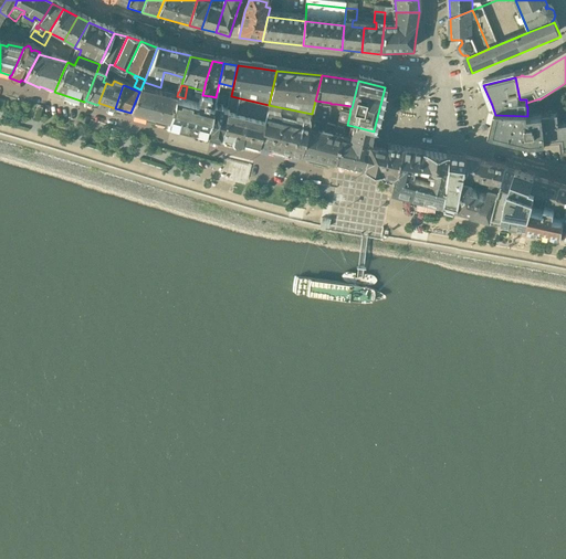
[(177,97),(140,90),(140,92),(139,92),(130,113),(169,123),(176,99),(177,97)]
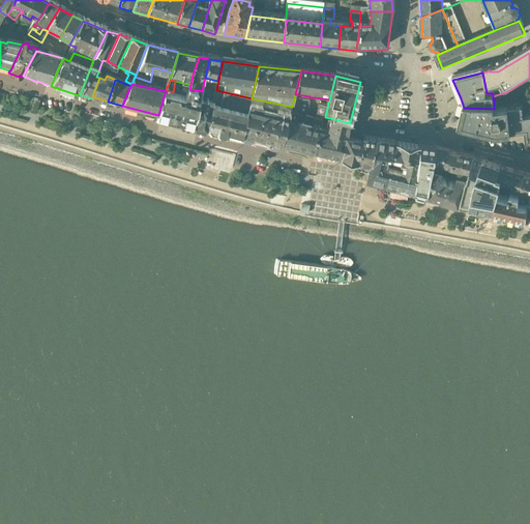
[(252,98),(216,90),(212,105),(208,127),(229,133),(242,136),(252,98)]
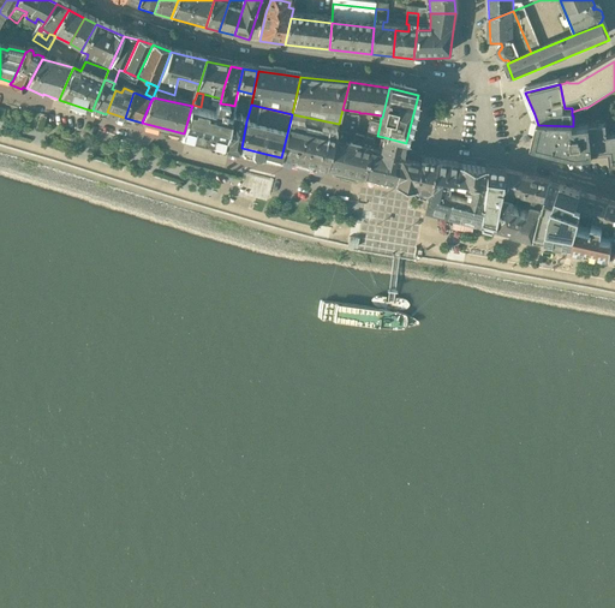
[(216,114),(191,108),(184,133),(226,143),(227,133),(230,133),(232,119),(226,118),(216,117),(216,114)]
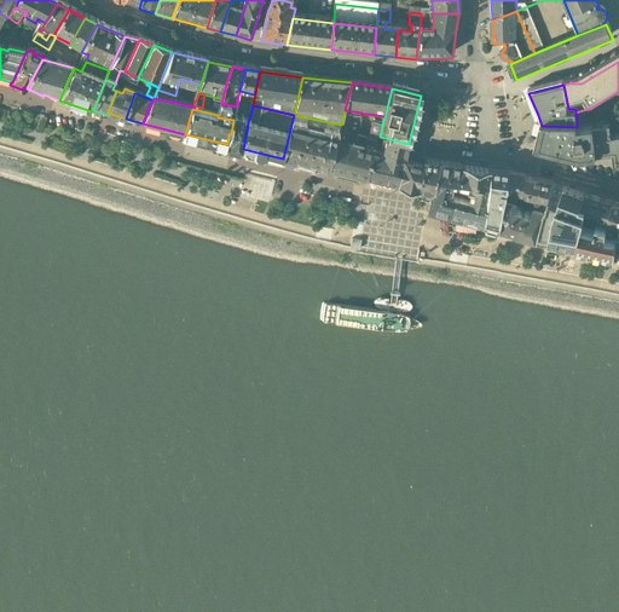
[(353,111),(345,110),(341,125),(339,133),(348,136),(352,120),(353,111)]
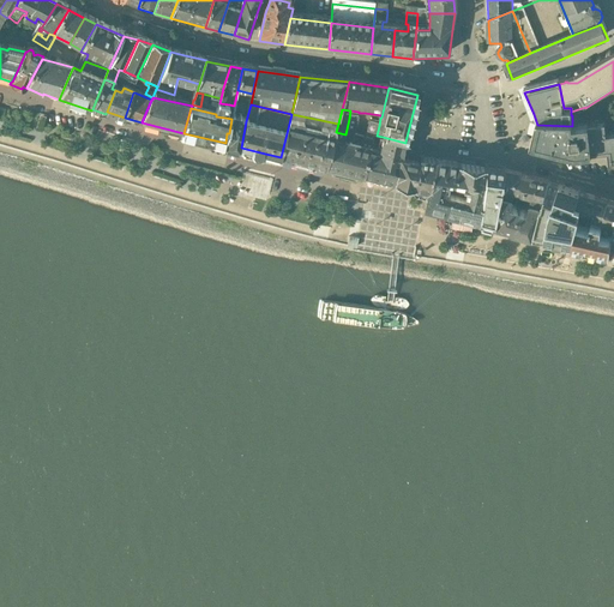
[(338,124),(292,114),(281,157),(326,169),(335,140),(336,132),(338,124)]
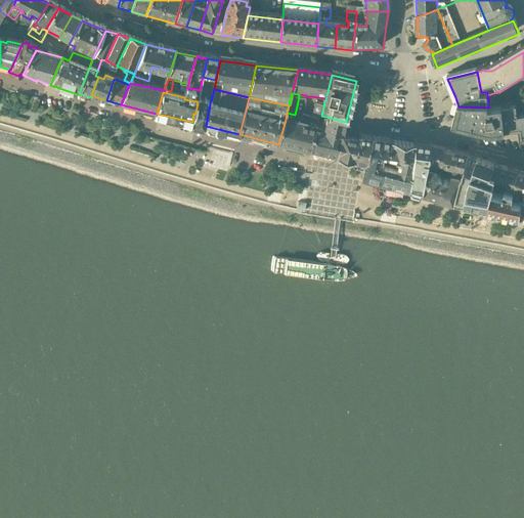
[(205,100),(199,98),(198,101),(195,114),(193,114),(192,122),(191,126),(205,130),(206,126),(210,103),(205,101),(205,100)]
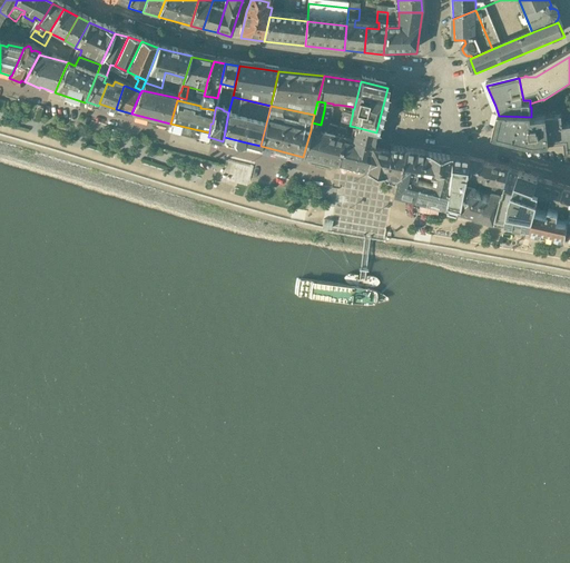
[(332,112),(324,110),(321,125),(328,127),(327,128),(328,129),(332,112)]
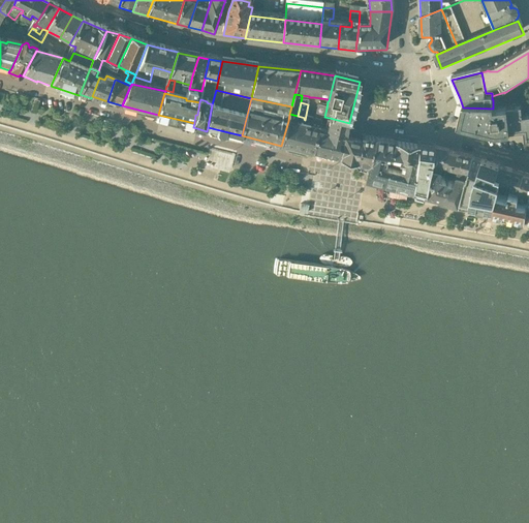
[(327,109),(319,106),(317,113),(324,117),(327,109)]
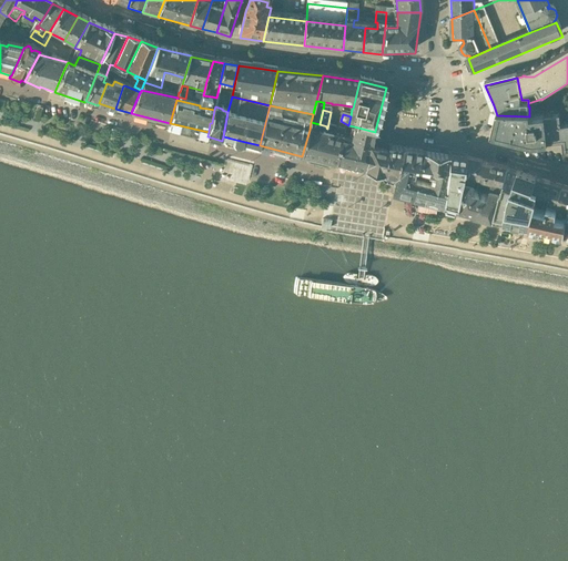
[(529,116),(497,115),(492,139),(533,149),(563,145),(565,156),(567,156),(567,155),(567,128),(560,129),(559,118),(529,121),(529,116)]
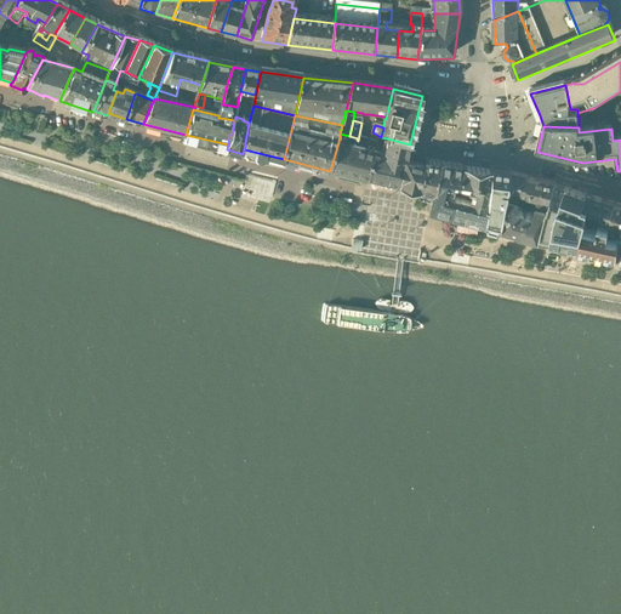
[(349,136),(340,134),(339,142),(330,171),(368,180),(375,149),(376,147),(366,145),(365,149),(355,147),(357,140),(358,138),(349,136)]
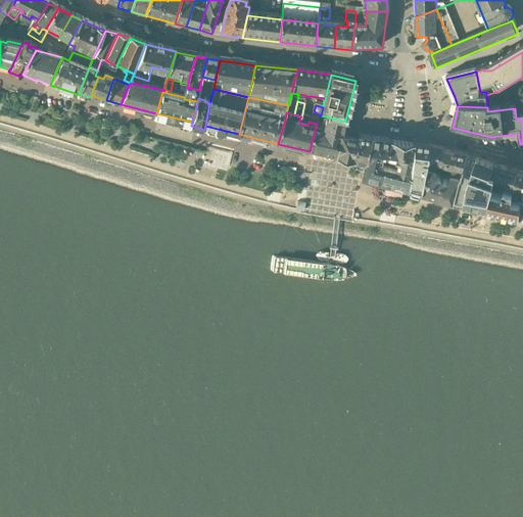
[(345,122),(326,116),(324,128),(316,126),(310,151),(336,158),(341,137),(345,122)]
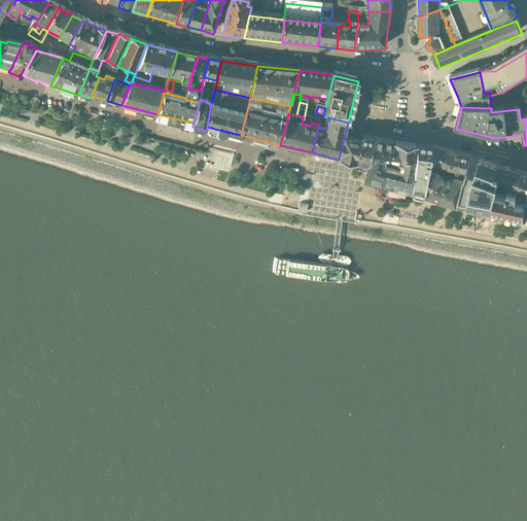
[(355,141),(344,138),(339,160),(350,163),(355,164),(360,142),(355,141)]
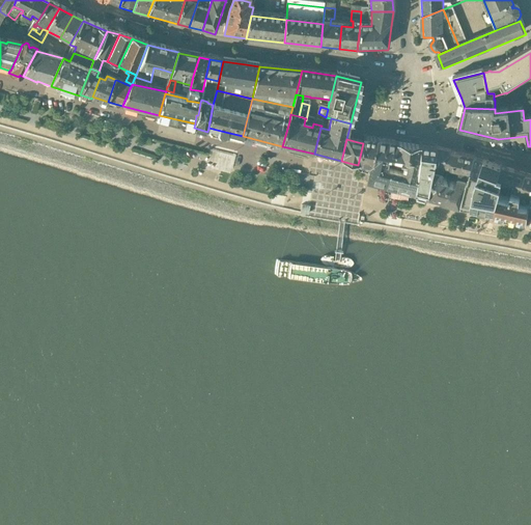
[(376,142),(364,140),(363,143),(358,165),(370,168),(376,142)]
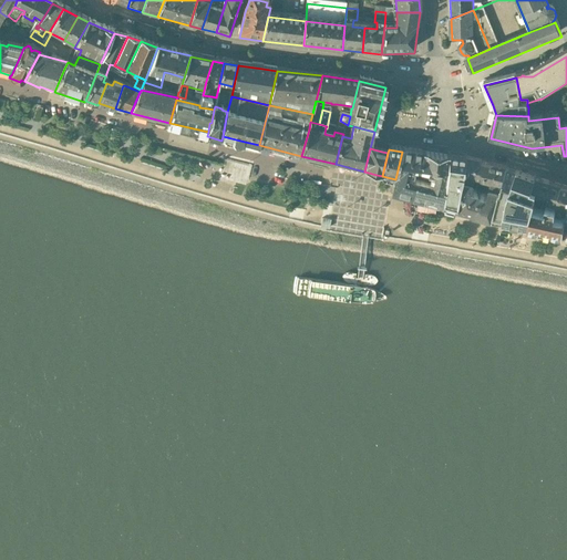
[(423,154),(402,152),(395,179),(393,189),(391,195),(410,199),(423,154)]
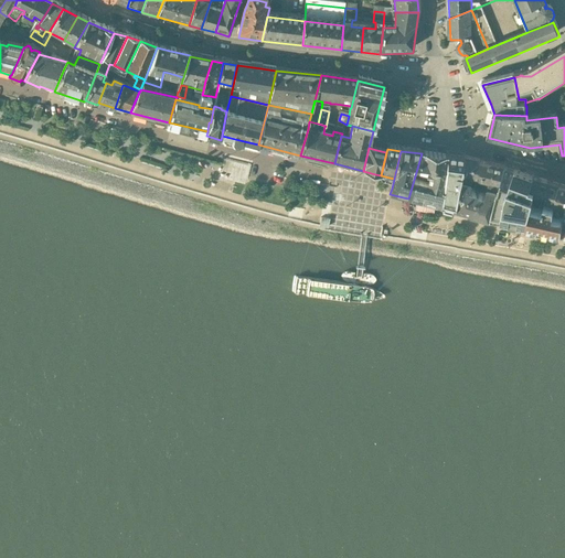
[(447,158),(422,153),(408,199),(439,207),(447,158)]
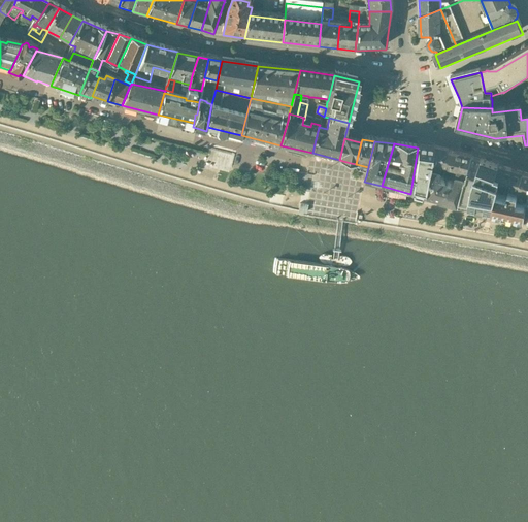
[(418,148),(410,194),(422,198),(429,170),(434,150),(418,148)]
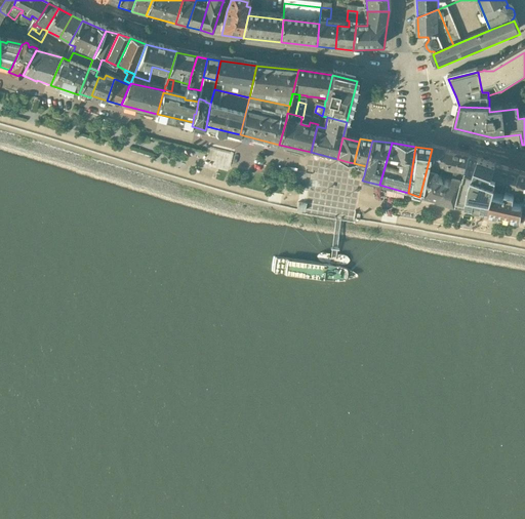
[(432,149),(427,169),(439,172),(440,165),(456,169),(455,175),(463,177),(469,158),(450,153),(432,149)]
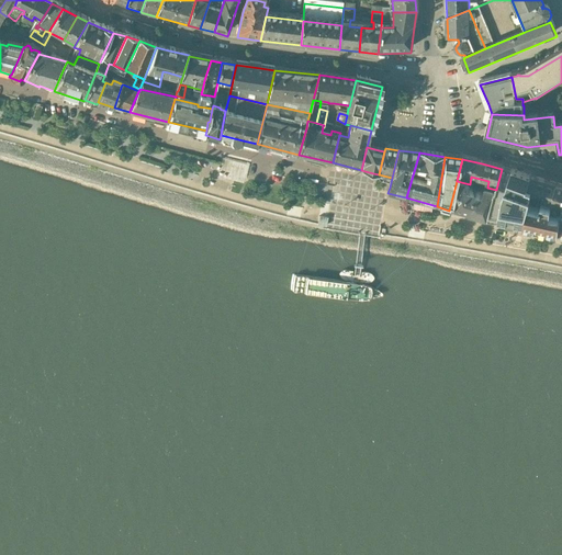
[(516,174),(502,169),(496,190),(490,221),(524,229),(528,208),(524,203),(527,190),(531,180),(516,174)]
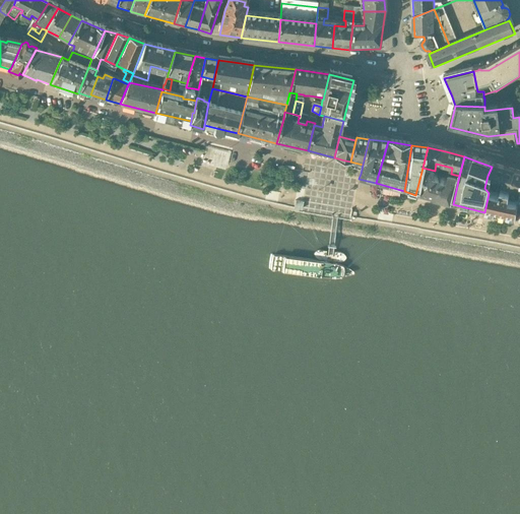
[(363,165),(350,162),(349,163),(350,163),(348,167),(349,169),(349,170),(350,171),(351,172),(352,172),(361,174),(363,165)]
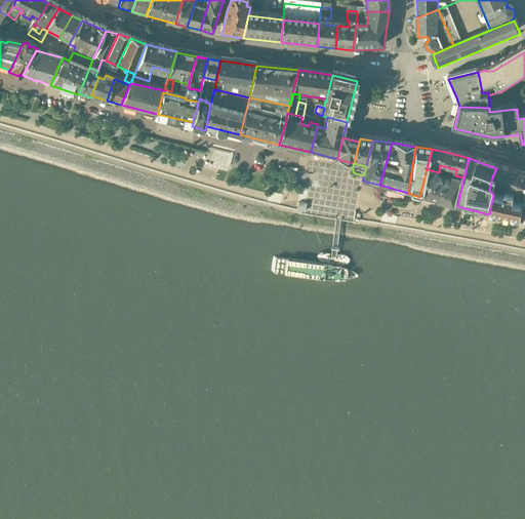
[(492,177),(497,180),(501,169),(498,168),(496,168),(492,177)]
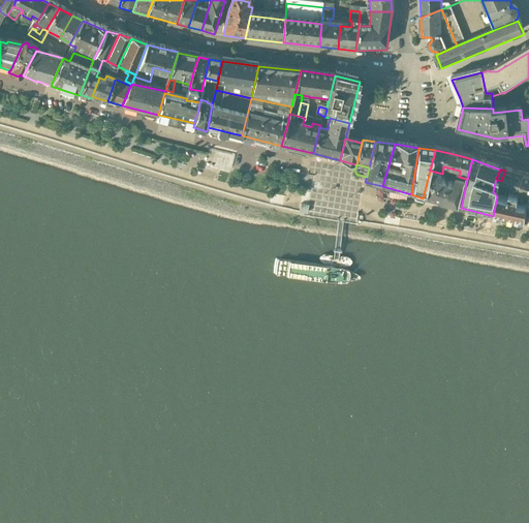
[(461,208),(467,179),(459,177),(457,185),(440,181),(442,174),(430,171),(423,198),(441,203),(461,208)]
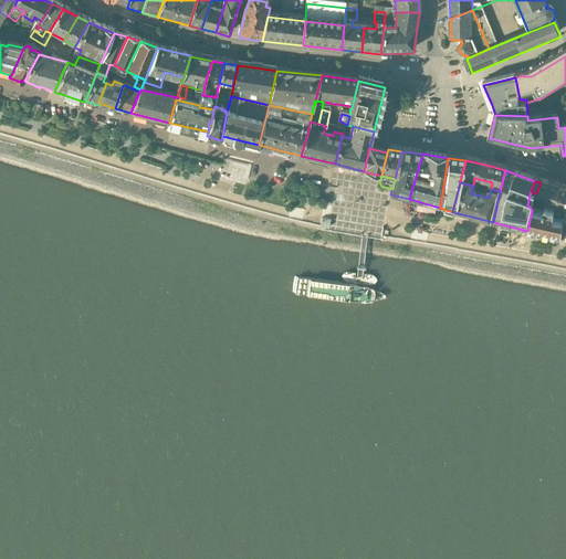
[(553,186),(541,182),(536,193),(534,202),(542,203),(541,207),(545,209),(546,209),(549,197),(558,199),(561,189),(553,186)]
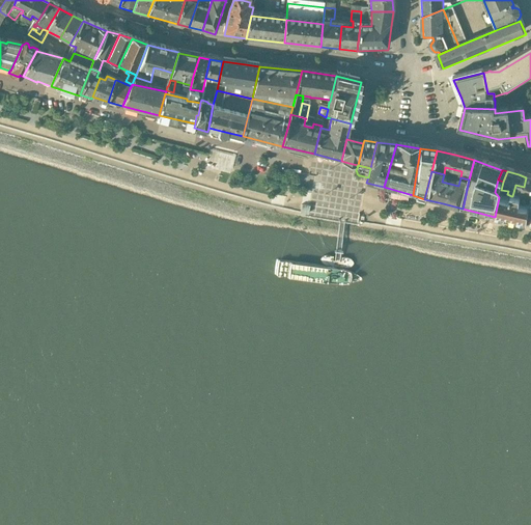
[(530,177),(526,177),(524,187),(522,194),(521,202),(524,202),(523,205),(526,205),(527,196),(530,196),(530,177)]
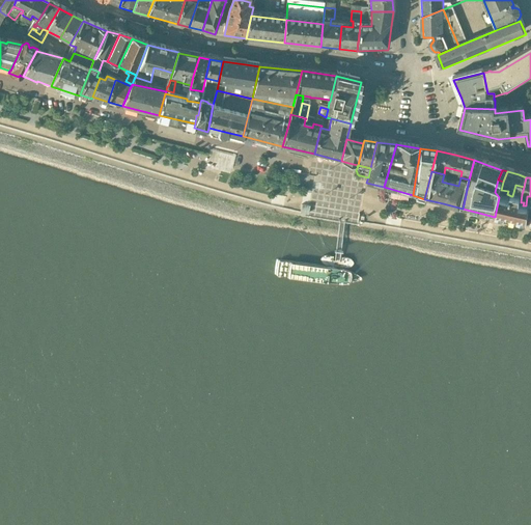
[(512,196),(511,196),(511,200),(499,197),(495,217),(505,219),(516,222),(518,221),(528,223),(528,221),(530,206),(521,205),(521,197),(512,196)]
